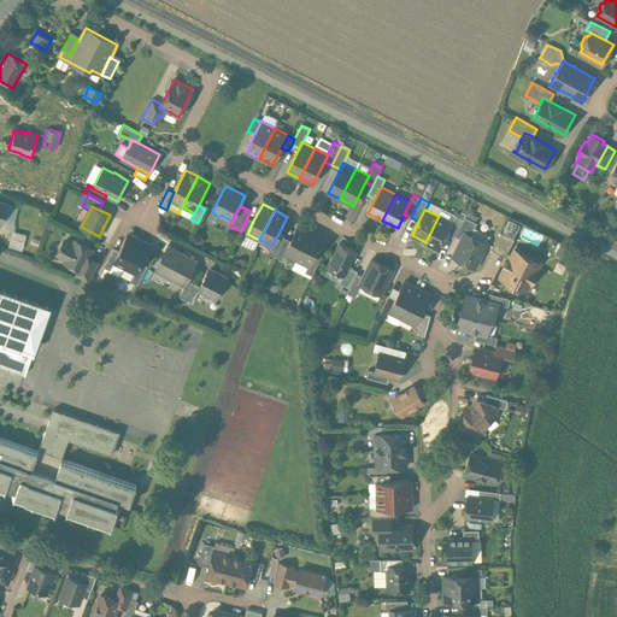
[(439,216),(425,242),(439,250),(446,235),(452,223),(439,216)]
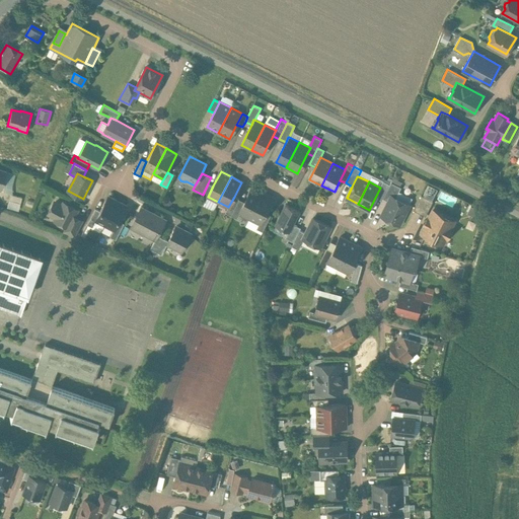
[(380,188),(375,198),(382,201),(383,199),(390,184),(383,181),(380,188)]
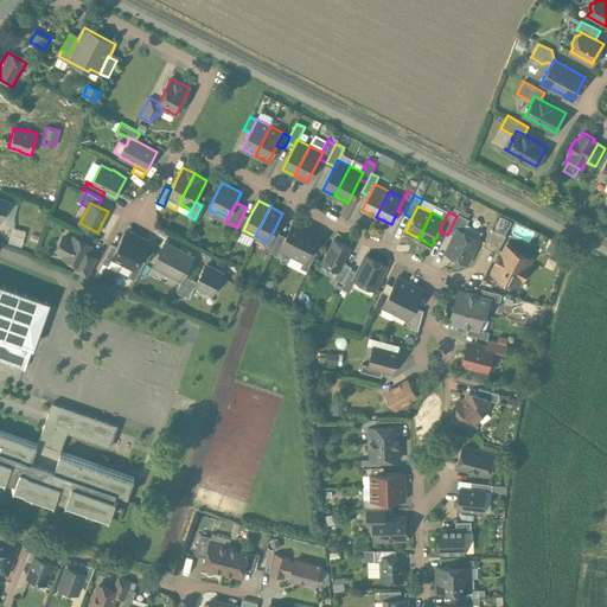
[(470,219),(458,213),(457,216),(448,232),(454,236),(458,229),(462,231),(466,224),(470,219)]
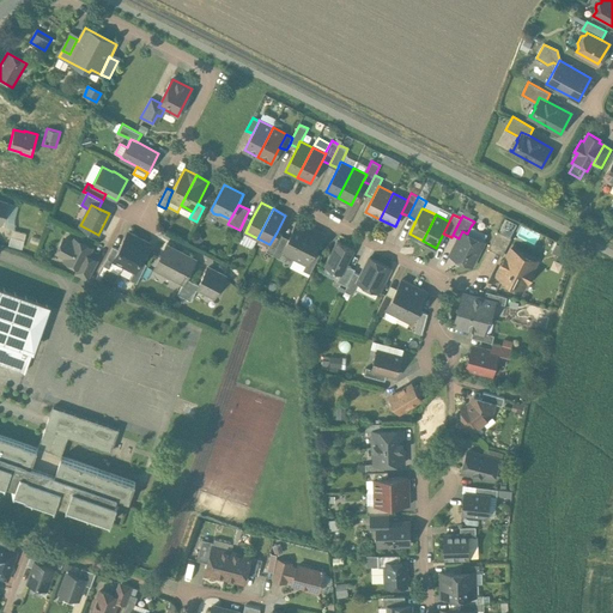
[(240,230),(236,236),(243,240),(246,232),(252,219),(246,217),(240,230)]
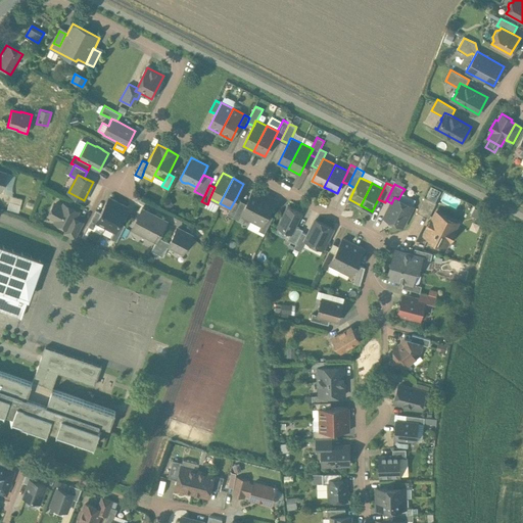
[(432,185),(426,197),(436,201),(442,190),(432,185)]
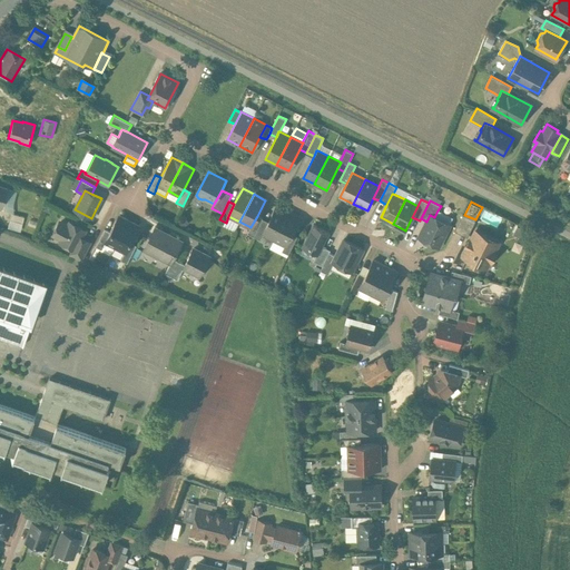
[(268,222),(263,234),(274,239),(288,212),(277,206),(268,222)]
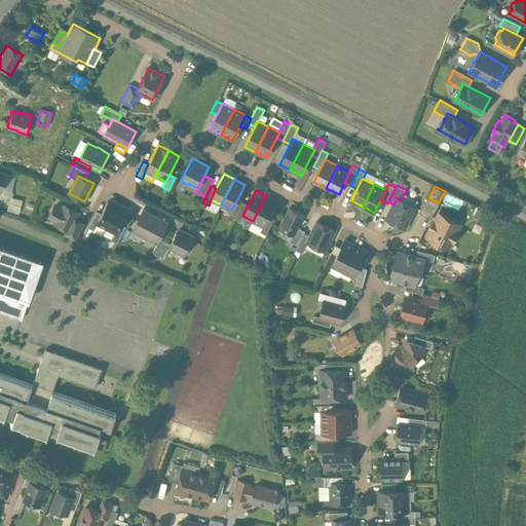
[(401,200),(397,198),(393,204),(386,219),(405,228),(415,208),(418,201),(404,194),(401,200)]
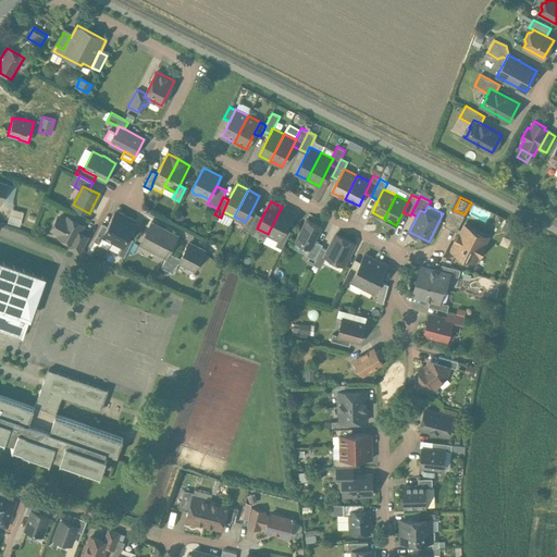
[(282,207),(268,234),(279,239),(285,229),(293,212),(282,207)]
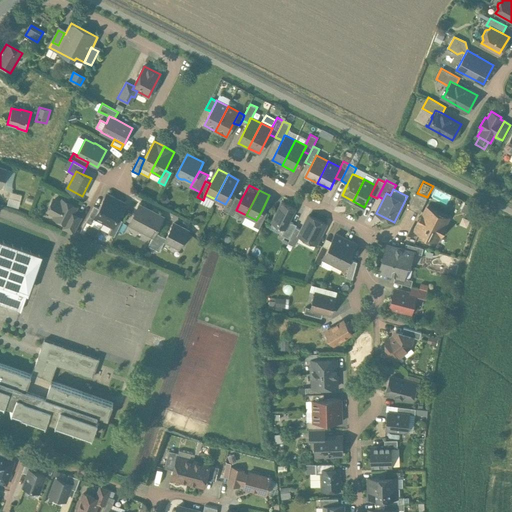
[(427,198),(415,192),(408,207),(420,213),(427,198)]
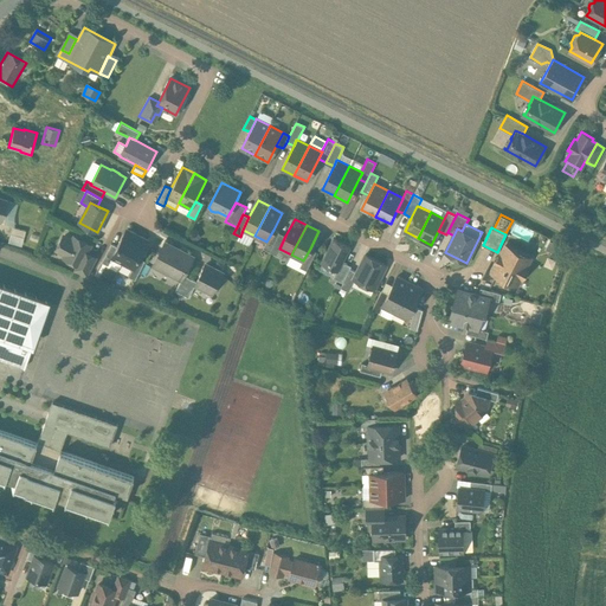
[(11,229),(8,237),(21,240),(24,232),(11,229)]
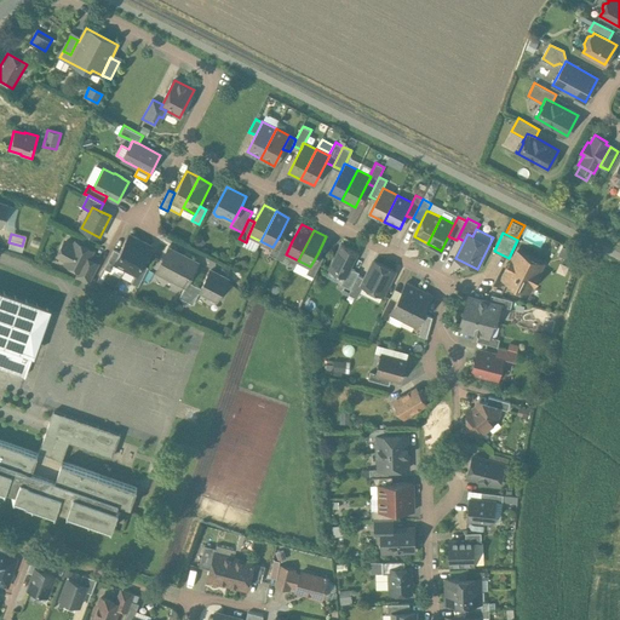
[(120,253),(115,264),(125,270),(141,240),(130,234),(120,253)]
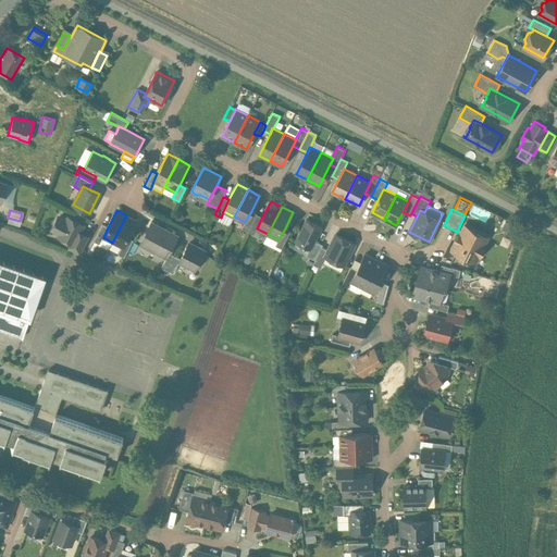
[(251,211),(245,222),(242,229),(248,232),(257,214),(251,211)]
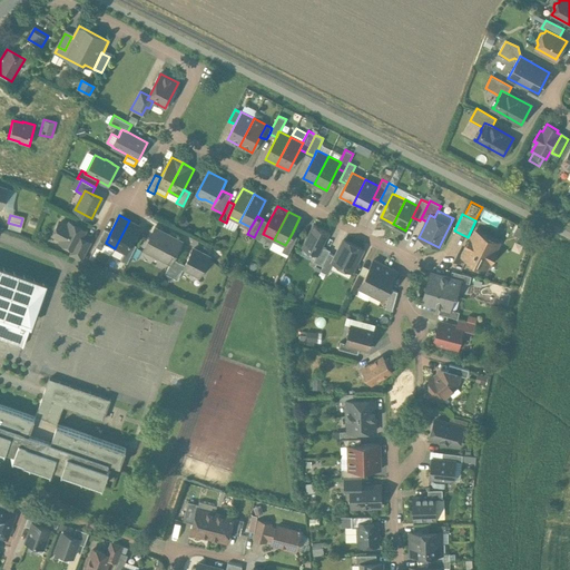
[(263,219),(254,237),(261,241),(263,234),(268,222),(263,219)]
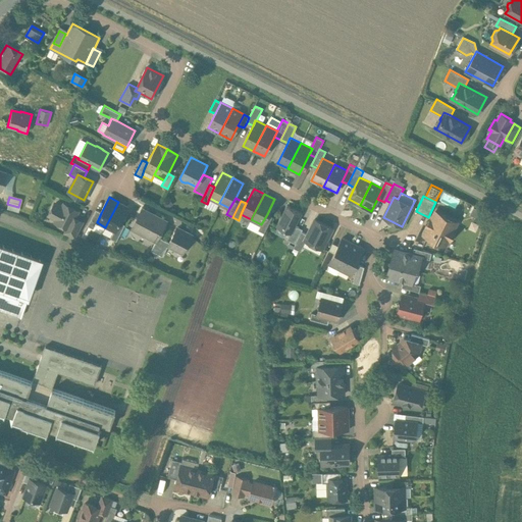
[(118,202),(105,227),(114,231),(119,222),(127,206),(118,202)]
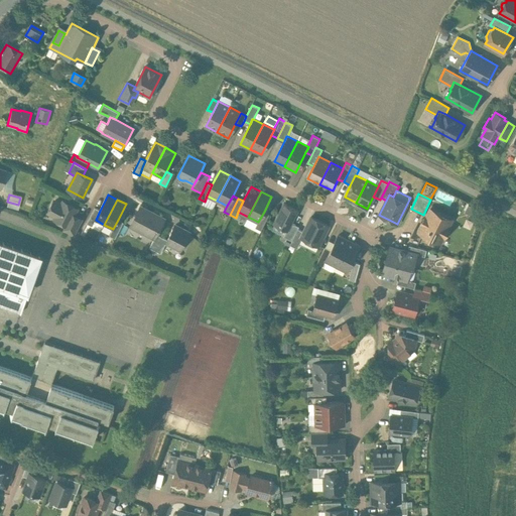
[(61,204),(55,201),(48,213),(55,216),(53,219),(67,225),(69,226),(74,216),(78,208),(67,203),(67,204),(62,202),(61,204)]
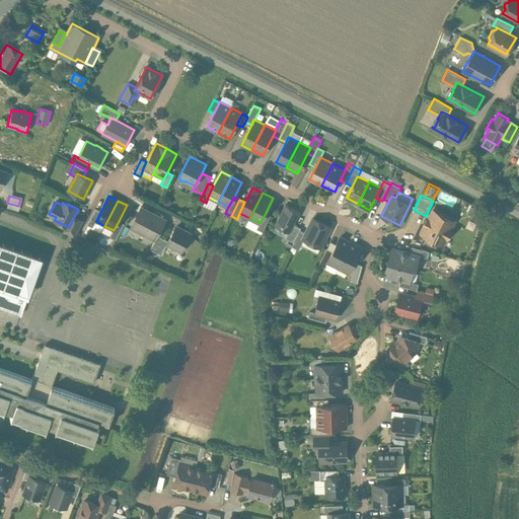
[(18,206),(7,203),(5,209),(17,212),(18,206)]
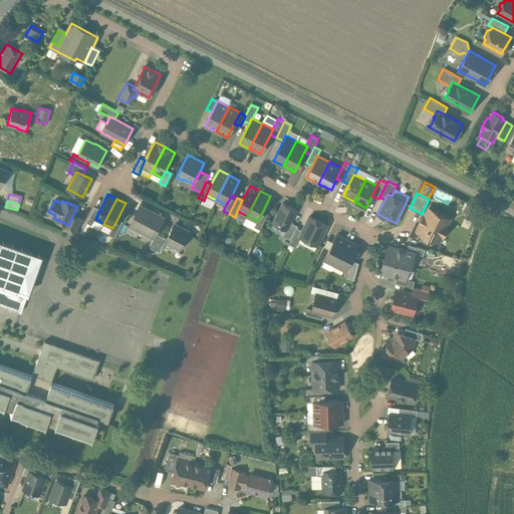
[(297,210),(282,203),(272,223),(285,229),(287,230),(291,222),(297,210)]
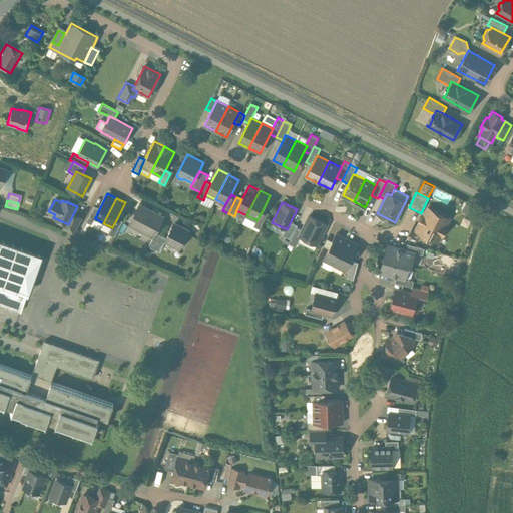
[(477,208),(465,203),(462,209),(474,215),(477,208)]
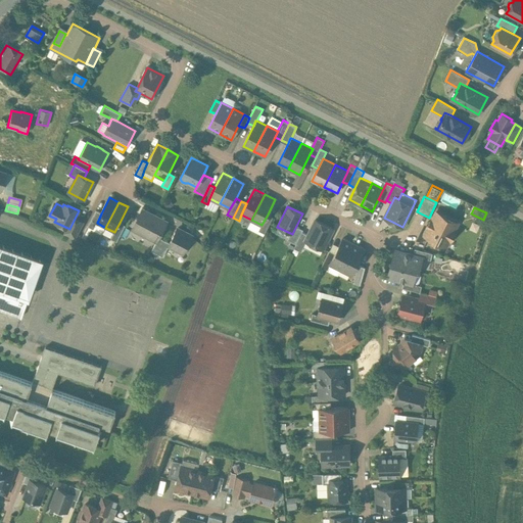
[(167,223),(142,209),(137,220),(138,221),(135,228),(141,232),(142,235),(156,242),(158,238),(167,223)]
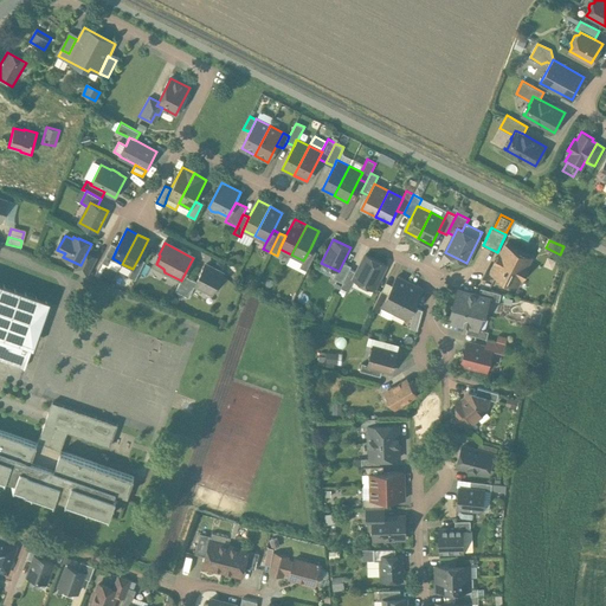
[(111,244),(102,263),(109,266),(113,258),(117,247),(111,244)]
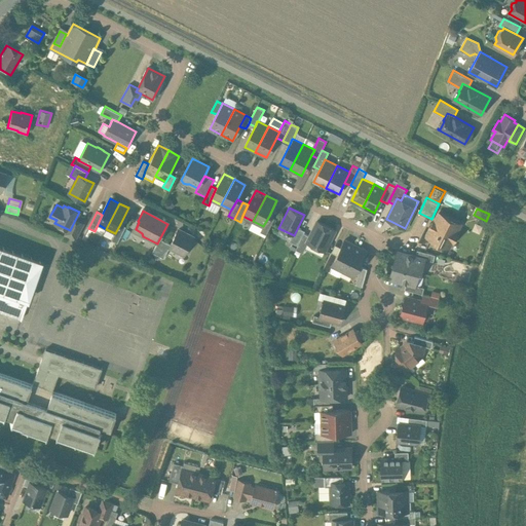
[(460,224),(439,213),(435,222),(434,221),(429,229),(430,229),(427,236),(435,240),(434,242),(442,247),(443,243),(451,241),(453,241),(458,232),(456,231),(460,224)]
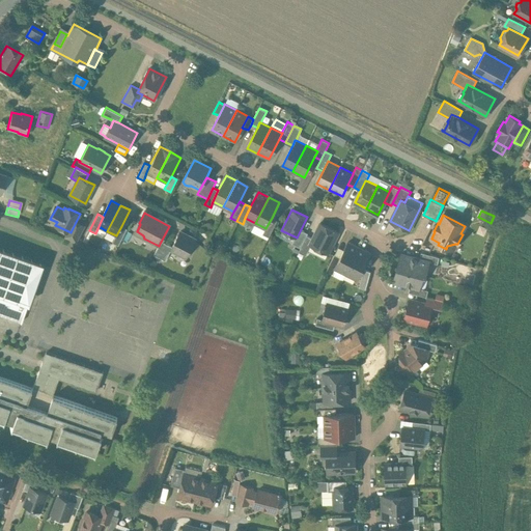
[(272,218),(266,228),(262,234),(269,238),(277,221),(272,218)]
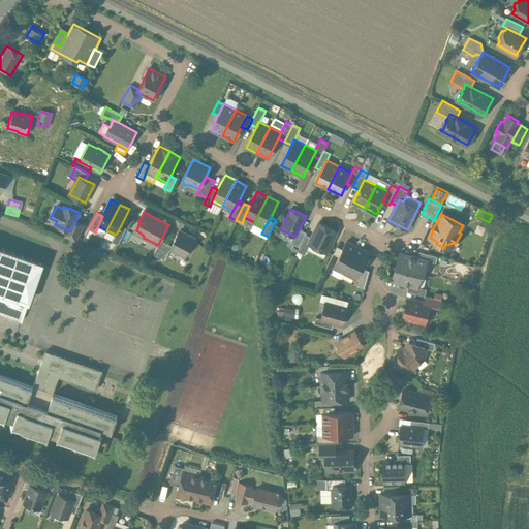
[(75,221),(70,231),(68,230),(65,238),(76,242),(85,225),(75,221)]
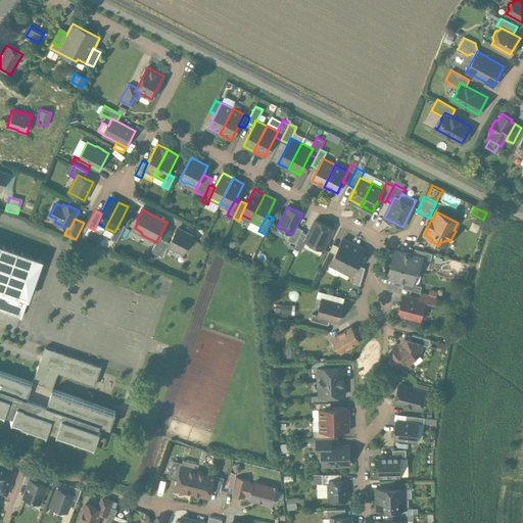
[(333,230),(315,220),(307,235),(304,240),(306,241),(323,249),(333,230)]
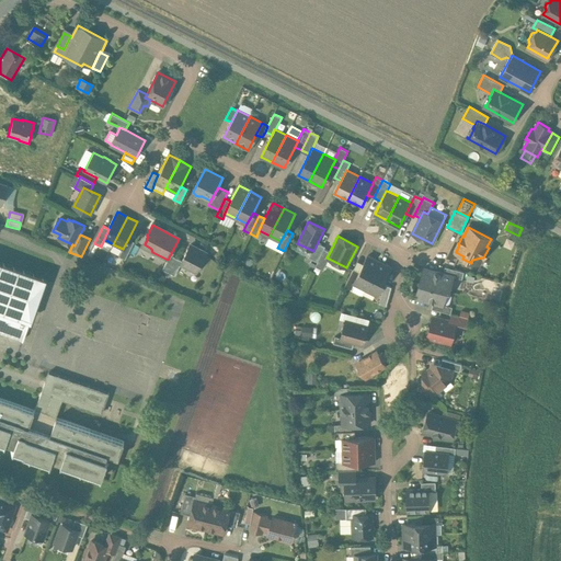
[(134,242),(128,239),(123,249),(118,256),(125,260),(134,242)]
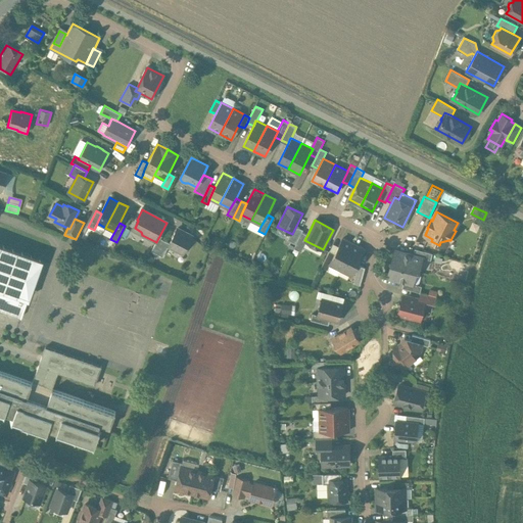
[(296,226),(292,234),(290,233),(287,240),(296,244),(302,232),(303,230),(296,226)]
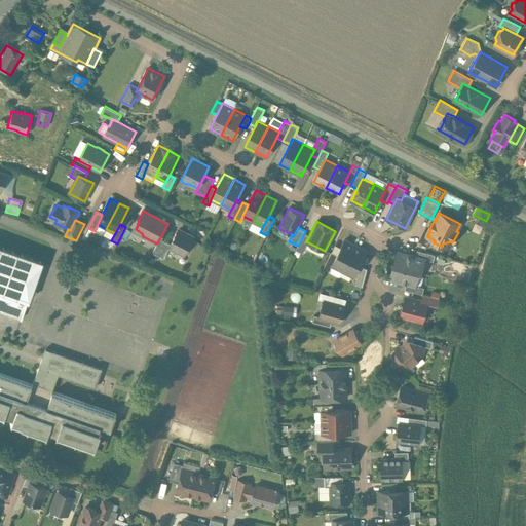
[(193,237),(179,229),(171,245),(170,248),(184,255),(193,237)]
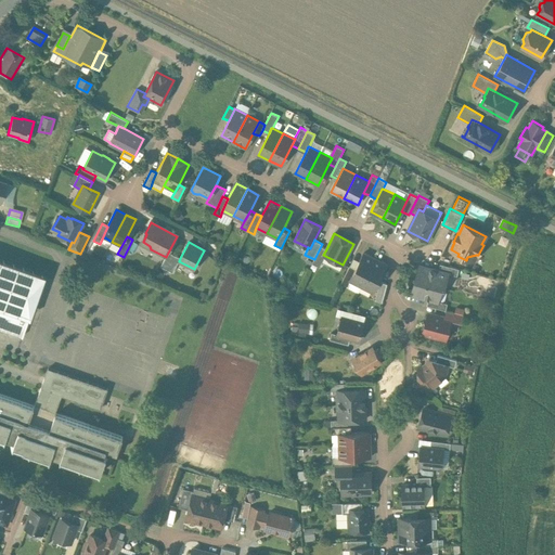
[(314,259),(312,263),(320,268),(325,256),(323,255),(326,249),(321,246),(314,259)]
